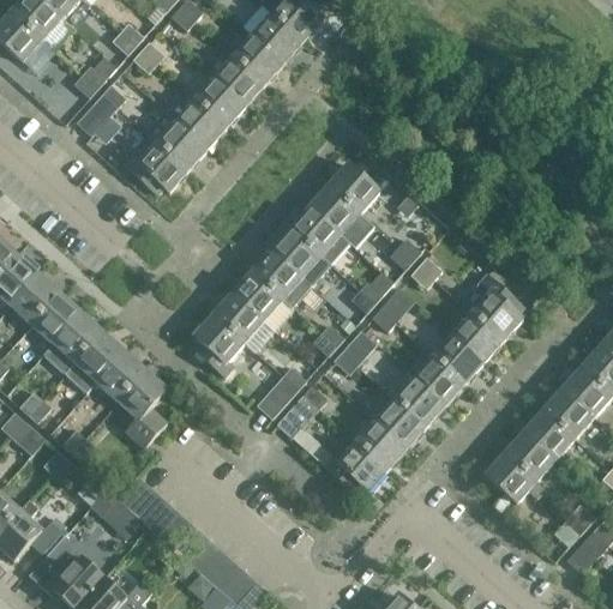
[(62,18),(42,0),(22,0),(11,12),(43,40),(62,18)]
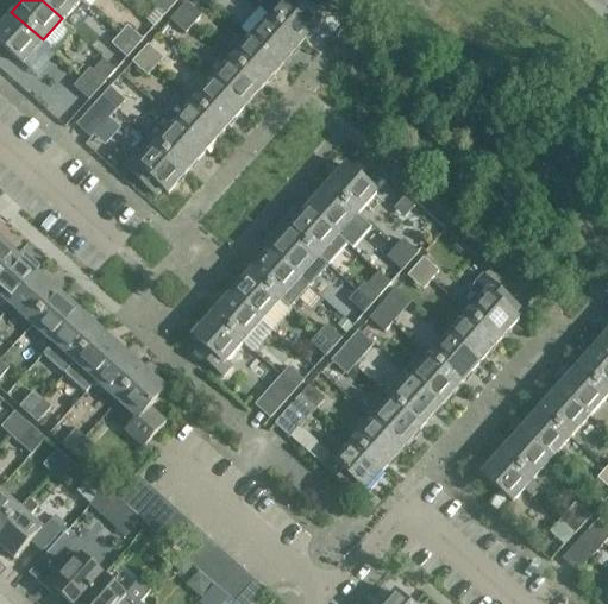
[(42,0),(62,18),(77,0),(42,0)]
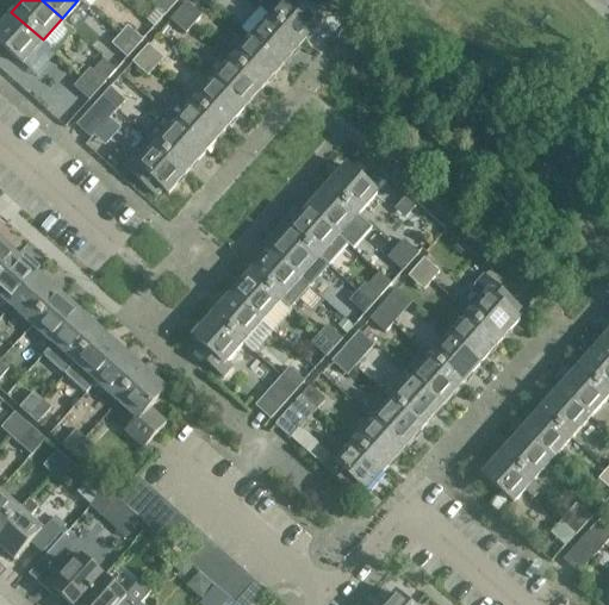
[(151,0),(165,12),(173,2),(171,0),(151,0)]
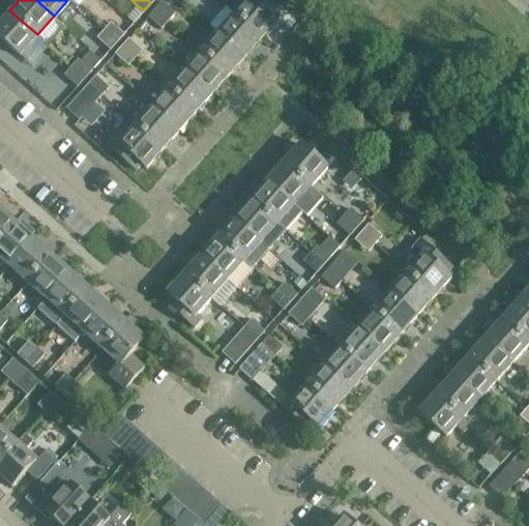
[(175,11),(163,0),(160,0),(154,6),(169,19),(175,11)]
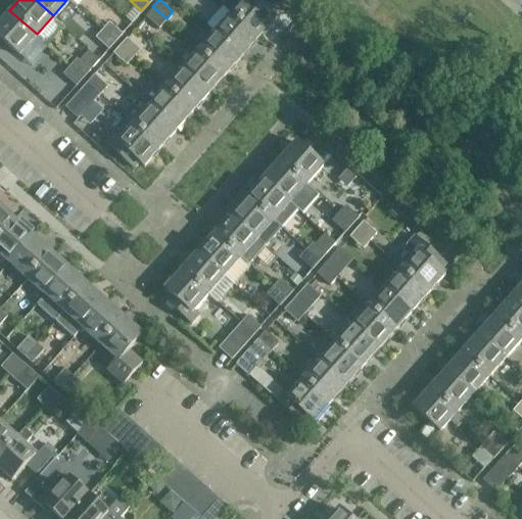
[(242,0),(232,11),(258,36),(276,16),(257,0),(242,0)]
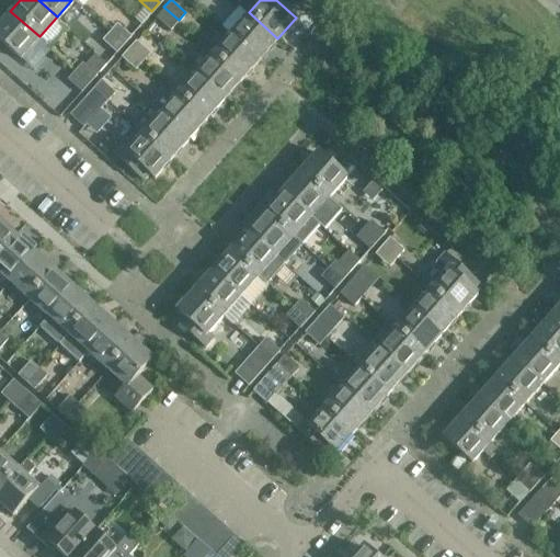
[(179,20),(163,7),(156,15),(170,29),(179,20)]
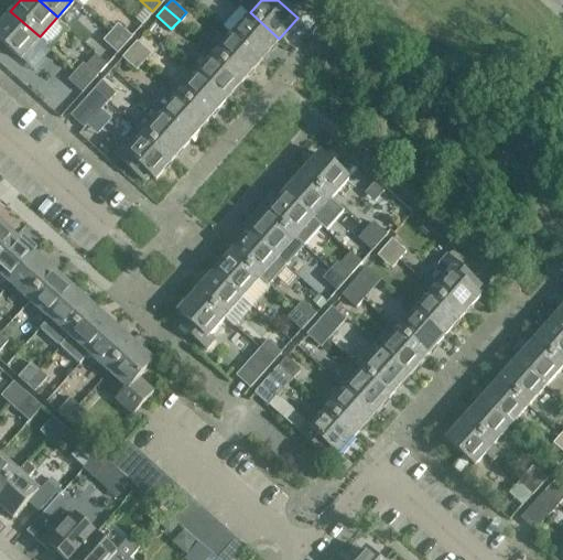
[(40,36),(10,11),(0,22),(0,38),(22,57),(40,36)]
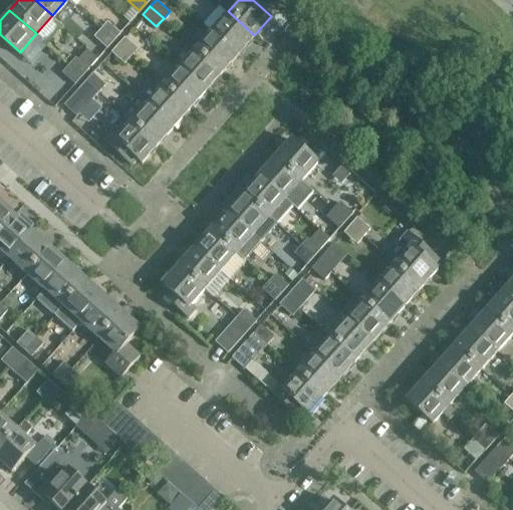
[(228,11),(212,29),(238,53),(254,35),(228,11)]
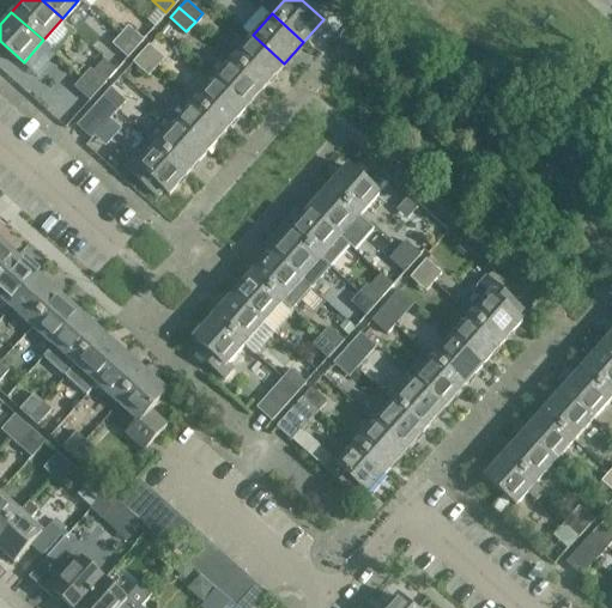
[(135,46),(144,37),(128,23),(120,31),(135,46)]
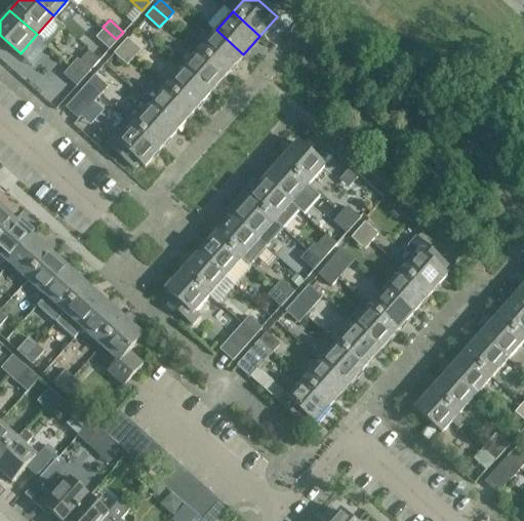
[(116,39),(103,27),(95,35),(109,47),(116,39)]
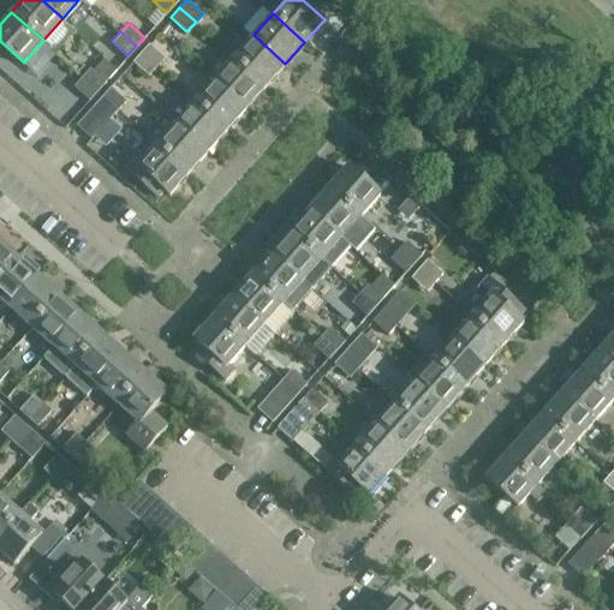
[(254,35),(234,57),(266,85),(285,64),(254,35)]
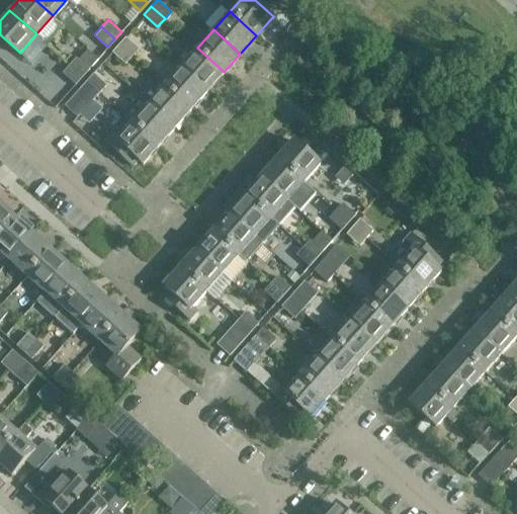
[(125,34),(119,41),(118,43),(133,55),(139,47),(125,34)]
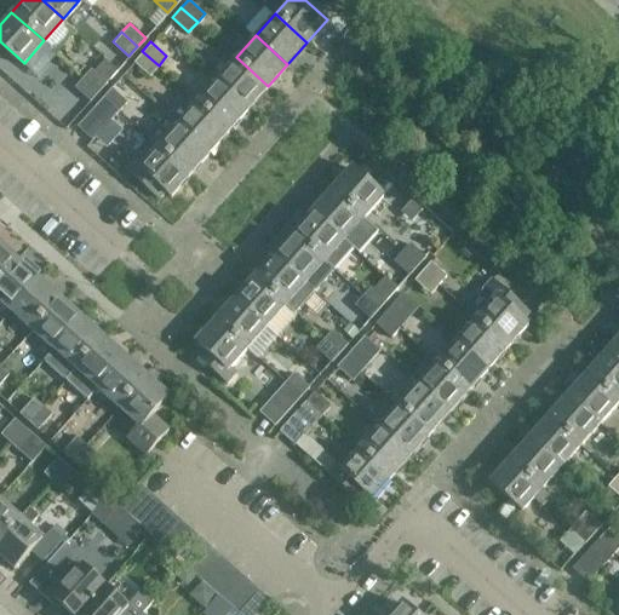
[(159,65),(142,51),(133,61),(150,75),(159,65)]
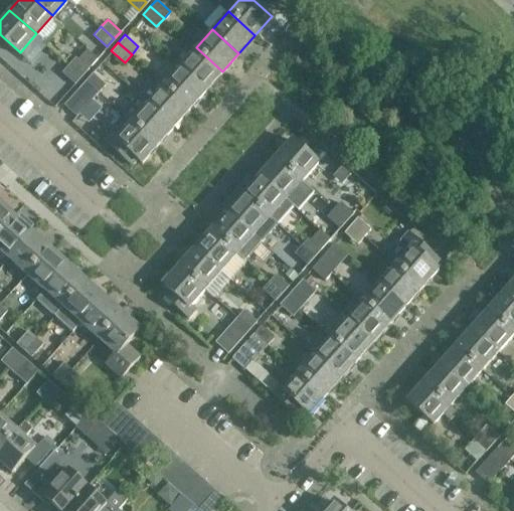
[(196,47),(180,65),(206,90),(222,71),(196,47)]
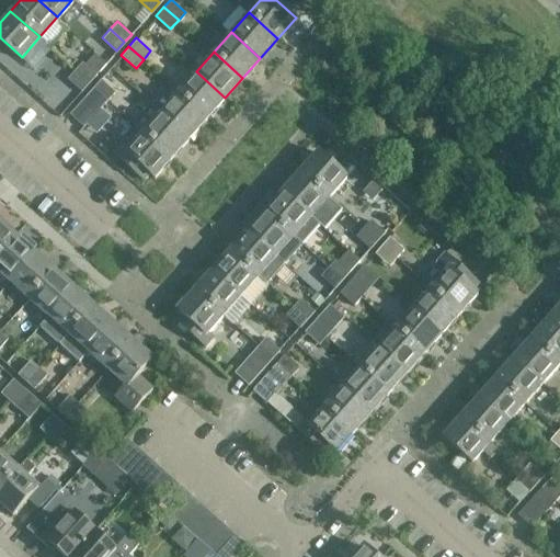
[(89,81),(96,74),(82,60),(75,68),(89,81)]
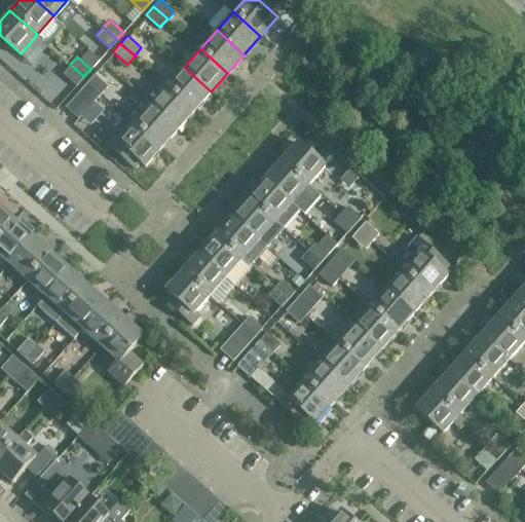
[(83,76),(70,64),(63,72),(76,84),(83,76)]
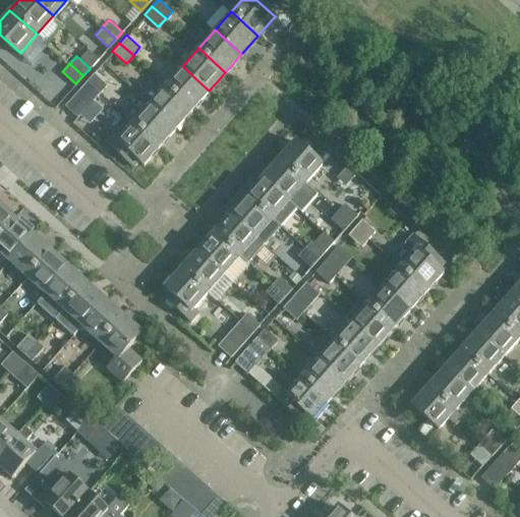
[(182,66),(166,84),(192,108),(209,91),(182,66)]
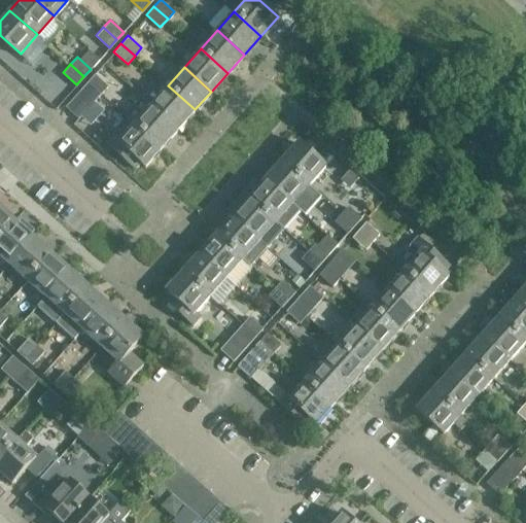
[(88,80),(101,93),(108,84),(95,72),(88,80)]
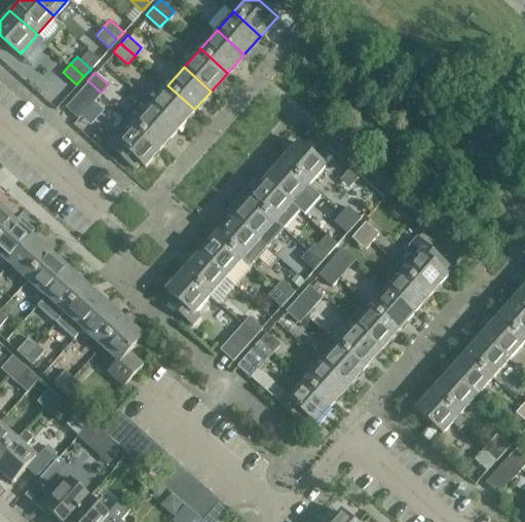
[(87,80),(66,105),(79,117),(101,92),(87,80)]
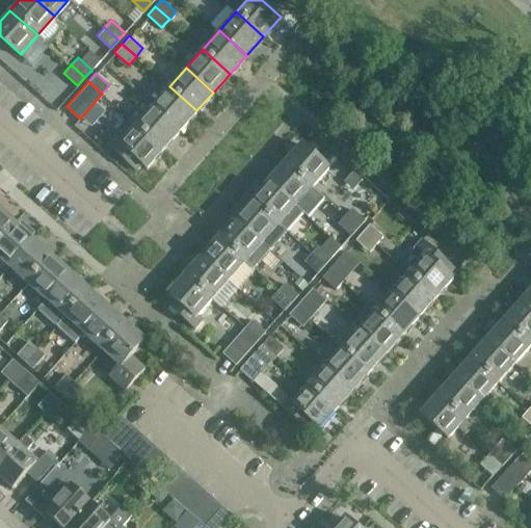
[(169,86),(153,105),(180,129),(196,110),(169,86)]
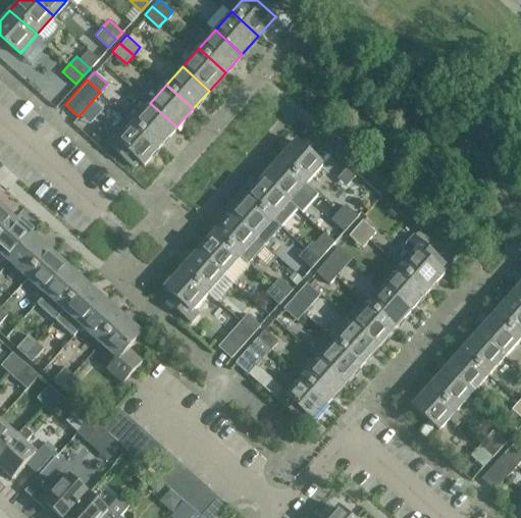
[(150,103),(134,121),(160,145),(176,126),(150,103)]
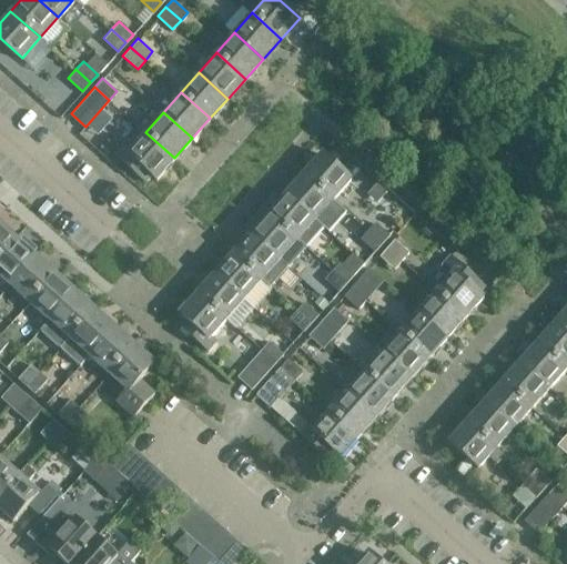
[(145,132),(130,149),(125,144),(117,154),(145,180),(150,174),(155,179),(174,158),(145,132)]
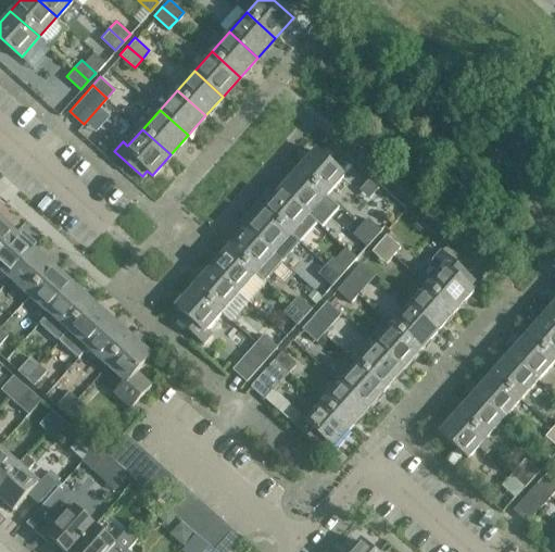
[(316,147),(298,167),(327,192),(344,173),(316,147)]
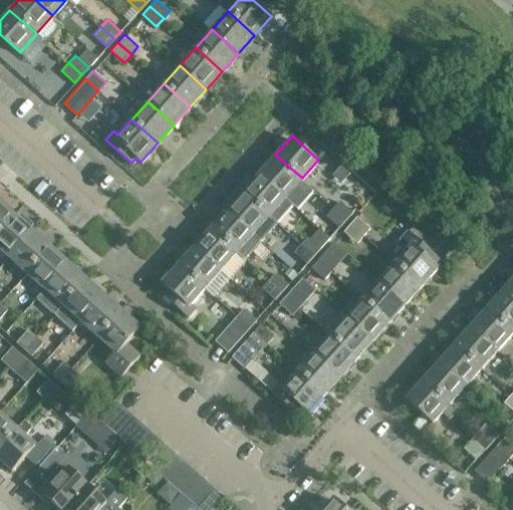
[(302,178),(275,155),(259,173),(286,196),(302,178)]
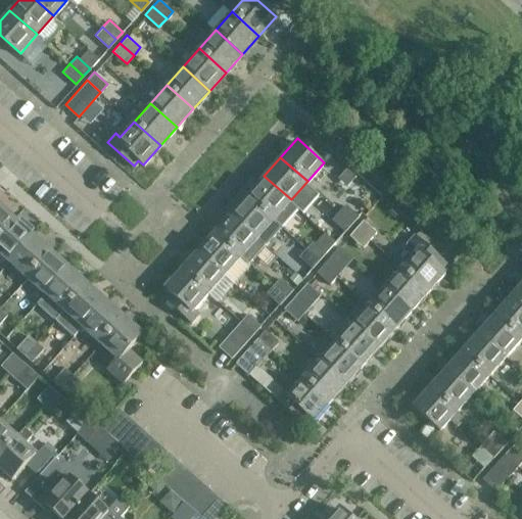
[(291,199),(264,176),(247,194),(275,218),(291,199)]
